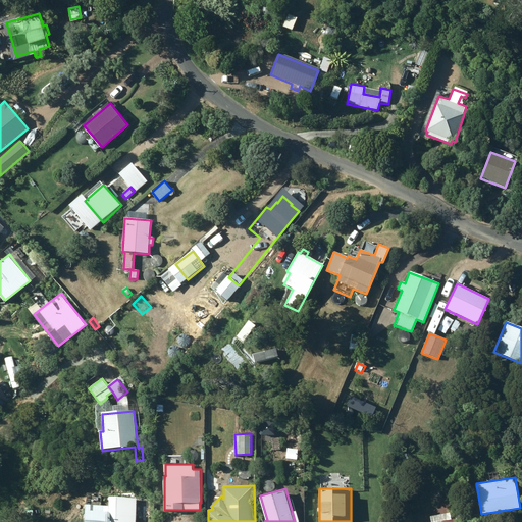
[(87,504),(86,521),(136,521),(137,496),(110,494),(109,505),(87,504)]
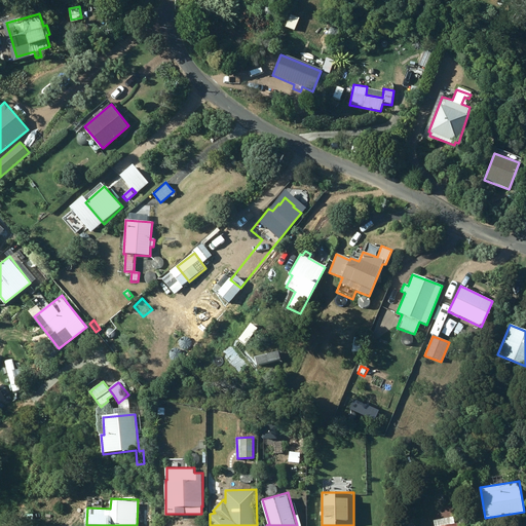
[(427,516),(428,525),(457,525),(455,510),(427,516)]
